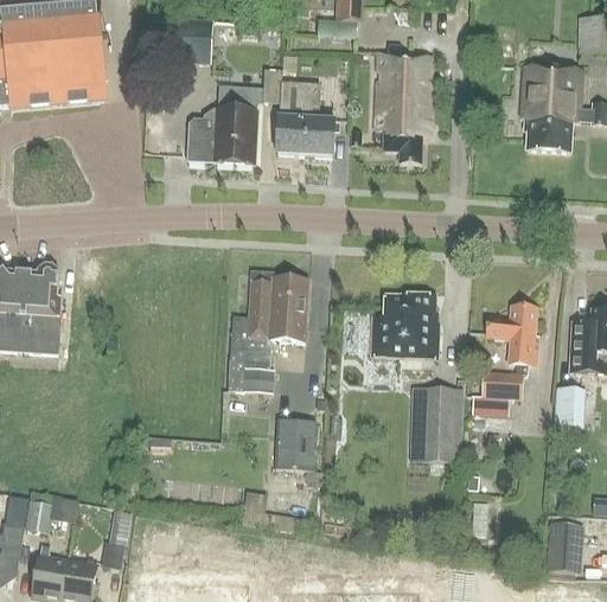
[(0,0),(0,107),(107,97),(98,2),(25,8),(25,0),(0,0)]
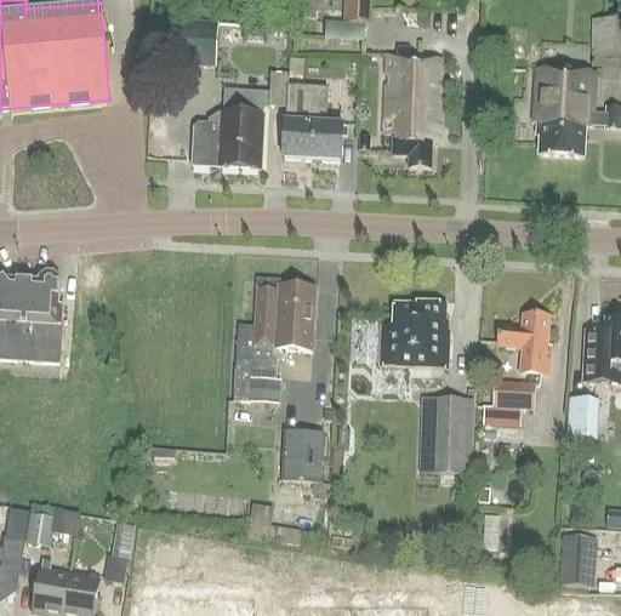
[(343,6),(343,22),(365,22),(366,7),(343,6)]
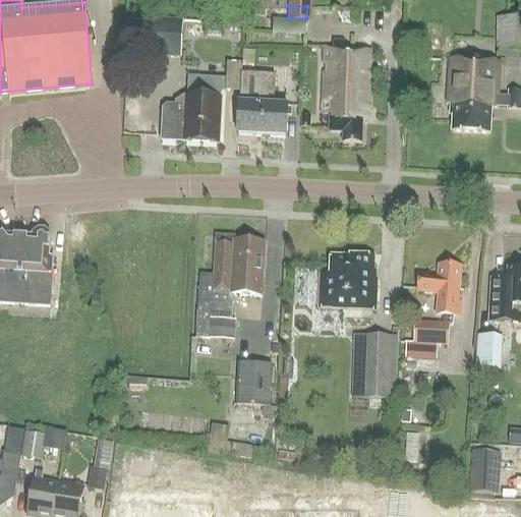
[(520,12),(497,12),(497,42),(520,42),(520,12)]
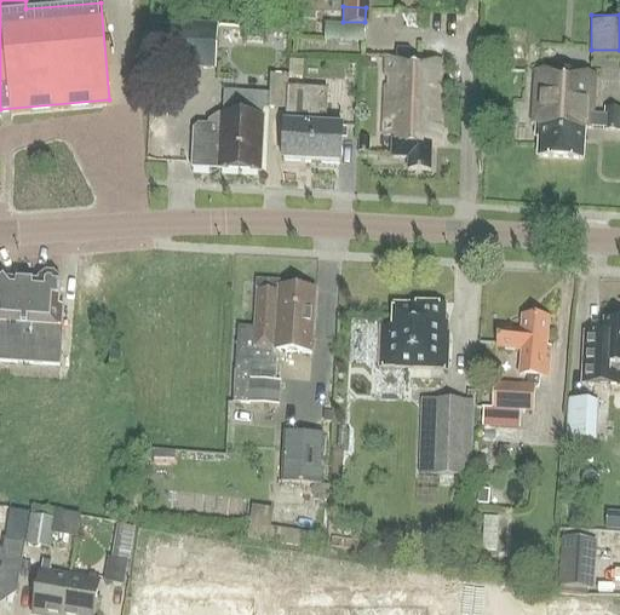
[(170,63),(216,65),(218,21),(173,17),(170,63)]
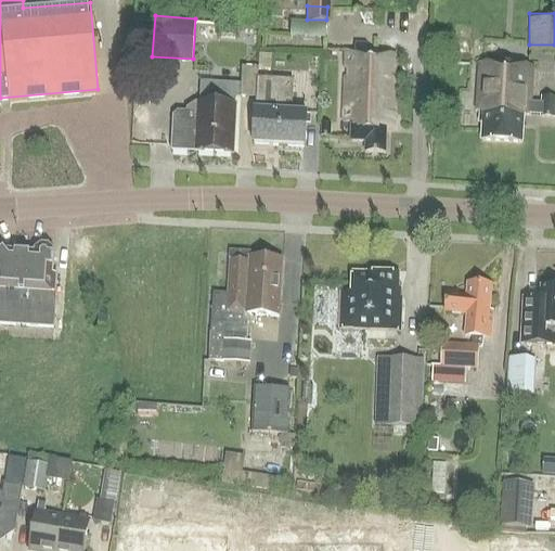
[(349,119),(349,138),(365,138),(365,148),(384,149),(384,125),(392,125),(395,53),(374,52),(374,49),(344,48),(343,119),(349,119)]
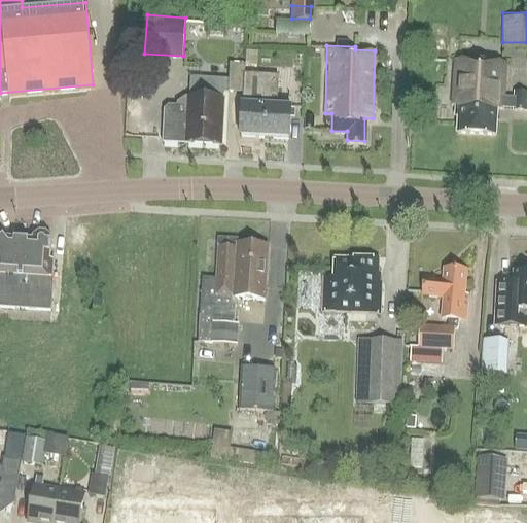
[(256,48),(246,48),(246,61),(256,62),(256,48)]
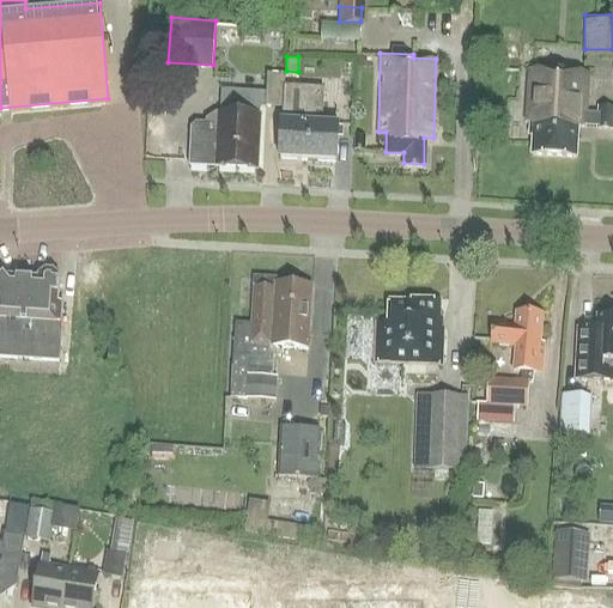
[(588,71),(530,67),(527,117),(530,117),(529,132),(534,132),(533,151),(575,153),(577,122),(598,123),(598,125),(612,126),(612,123),(612,104),(599,104),(598,111),(586,110),(588,71)]
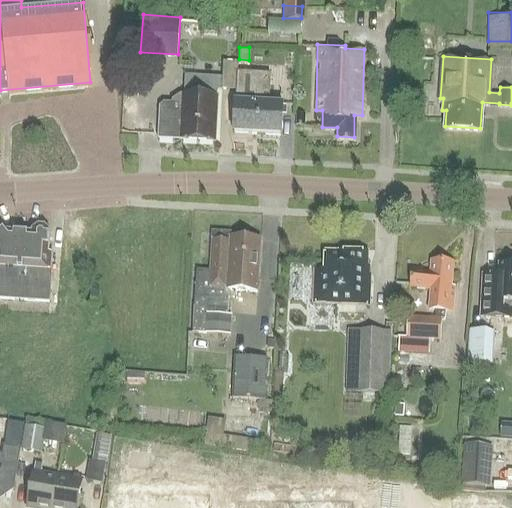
[(215,86),(225,87),(227,58),(222,58),(222,74),(184,73),(182,101),(163,100),(158,104),(157,134),(212,137),(215,86)]
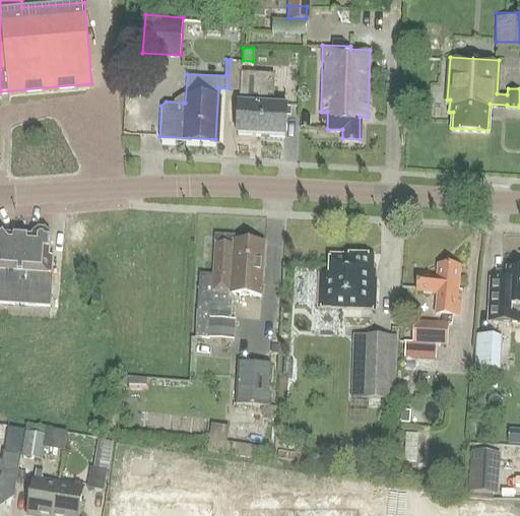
[(231,59),(229,88),(239,88),(239,101),(238,101),(237,133),(285,135),(286,104),(271,103),(273,72),(240,71),(241,60),(231,59)]
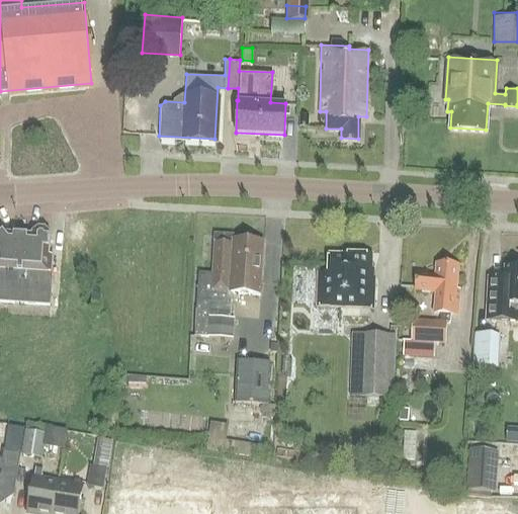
[(308,124),(309,112),(298,112),(298,124),(308,124)]
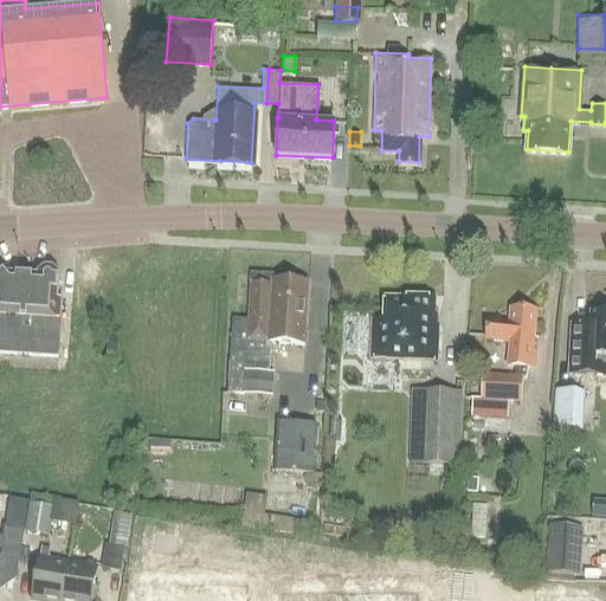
[(0,349),(58,353),(62,296),(57,296),(58,272),(52,265),(45,264),(38,270),(38,272),(4,270),(0,272),(0,349)]
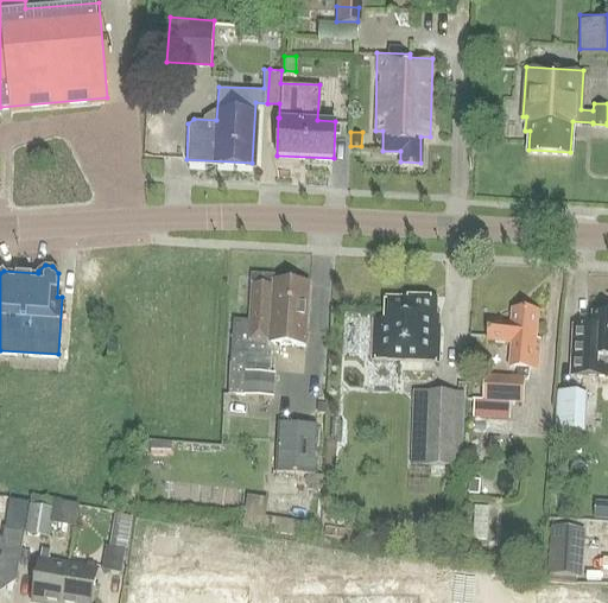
[(229,359),(228,391),(233,391),(273,393),(274,370),(270,370),(271,341),(306,343),(309,280),(274,279),(274,275),(253,274),(249,319),(236,318),(233,318),(232,334),(230,359),(229,359)]
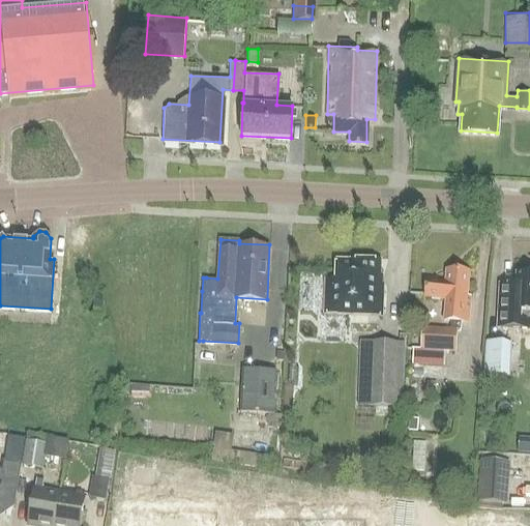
[(323,311),(346,311),(382,312),(383,280),(379,280),(379,259),(350,258),(335,258),(335,275),(324,275),(323,311)]
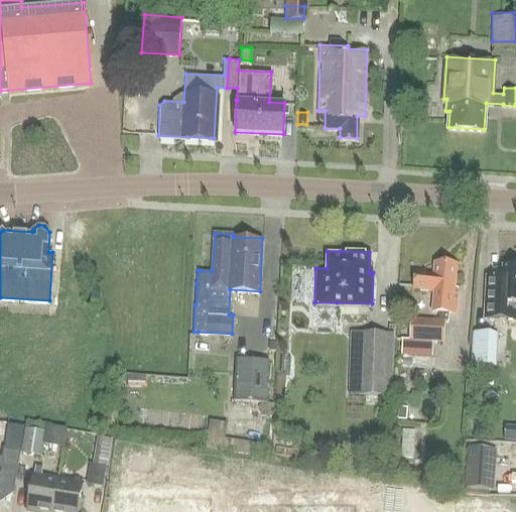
[(432,307),(438,308),(437,317),(412,315),(411,338),(442,340),(443,318),(447,318),(447,309),(456,309),(458,287),(455,287),(457,262),(439,262),(438,273),(415,270),(413,287),(434,289),(432,307)]
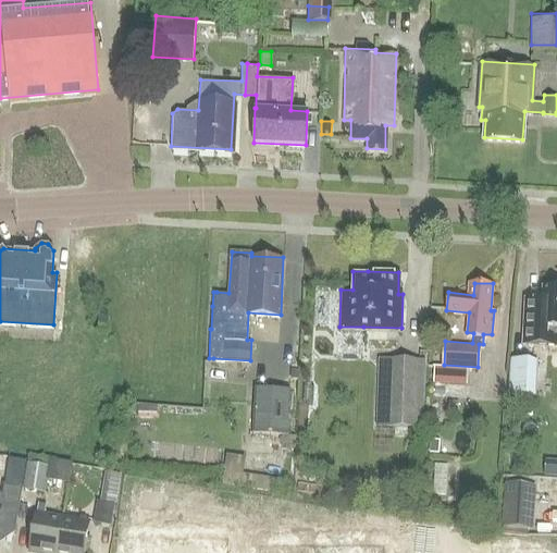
[(556,326),(556,286),(543,286),(543,297),(530,297),(523,296),(520,343),(527,343),(540,344),(551,344),(554,345),(554,335),(551,335),(545,334),(546,326),(556,326)]
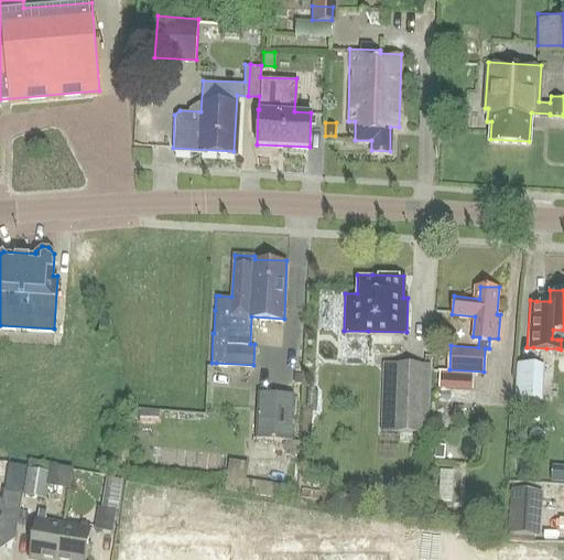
[(431,362),(382,361),(380,429),(429,430),(431,362)]
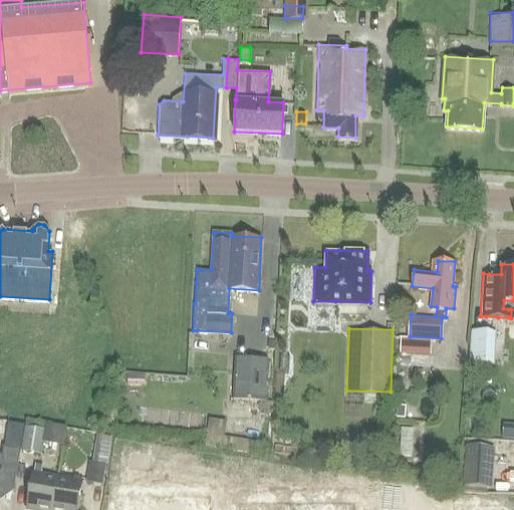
[(496,330),(470,328),(468,361),(494,363),(496,330)]
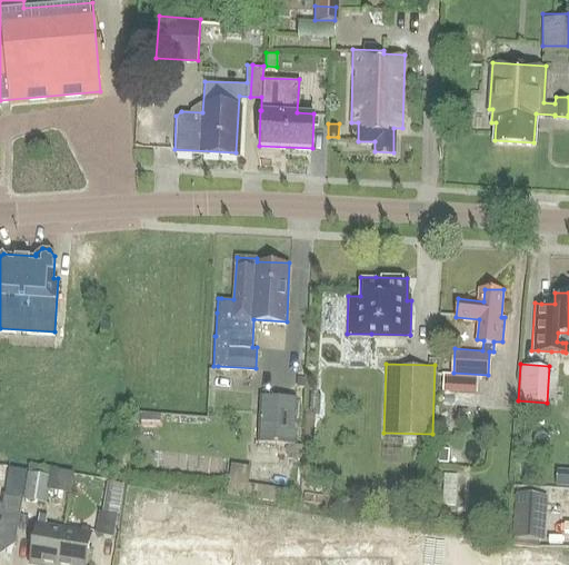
[(477,375),(443,372),(442,384),(476,386),(477,375)]
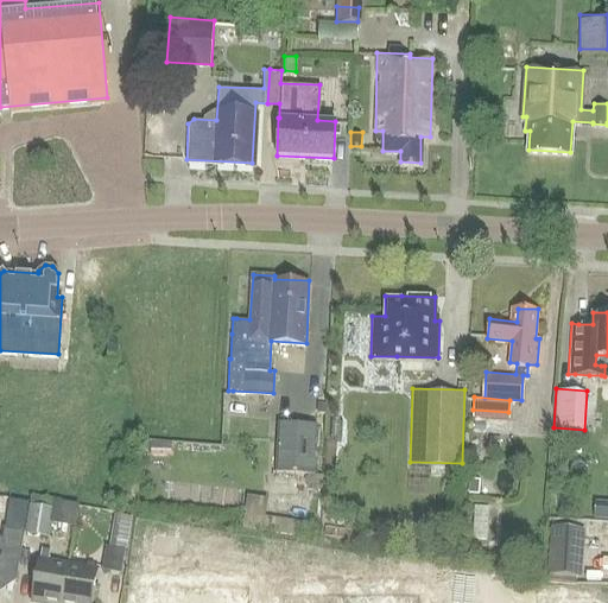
[(314,471),(316,423),(279,421),(277,469),(304,471),(314,471)]
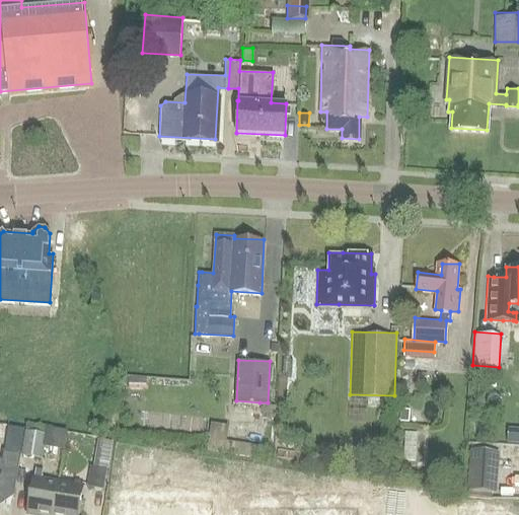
[(146,375),(129,375),(128,387),(146,387),(146,375)]
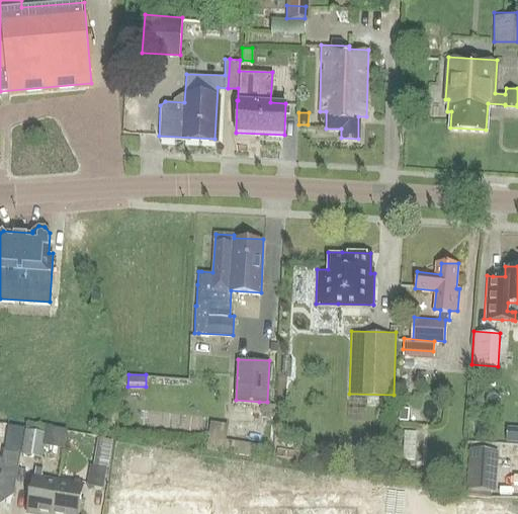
[(226,438),(228,422),(209,420),(206,448),(248,453),(249,441),(226,438)]
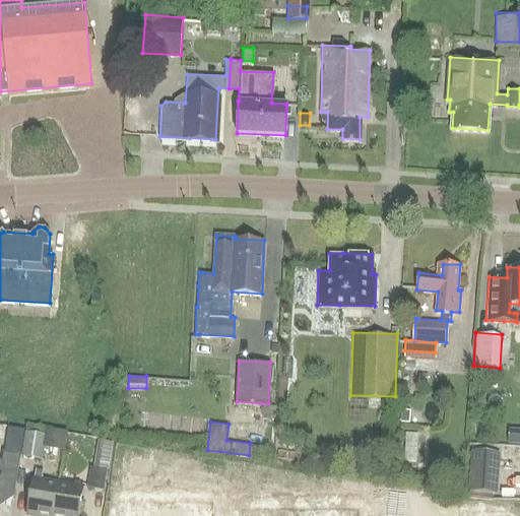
[(46,432),(24,429),(21,454),(43,457),(46,432)]
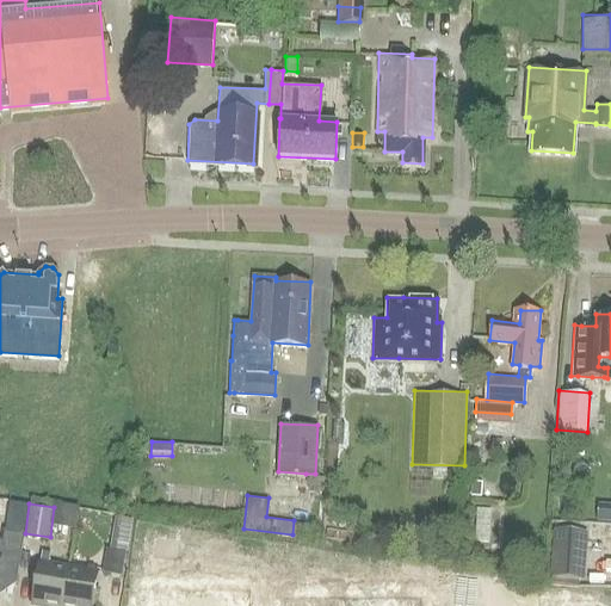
[(477,504),(476,536),(492,537),(493,505),(477,504)]
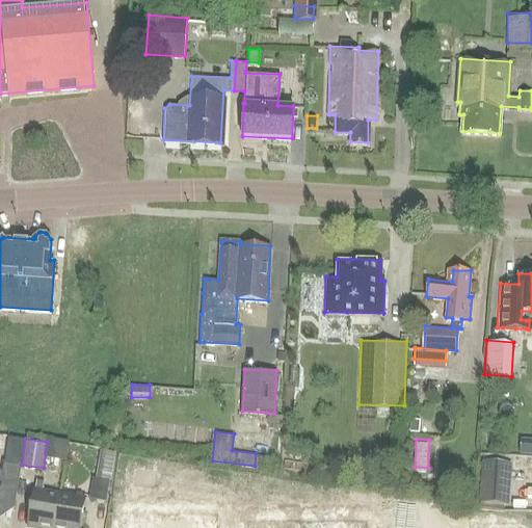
[(520,450),(531,450),(531,440),(520,440),(520,450)]
